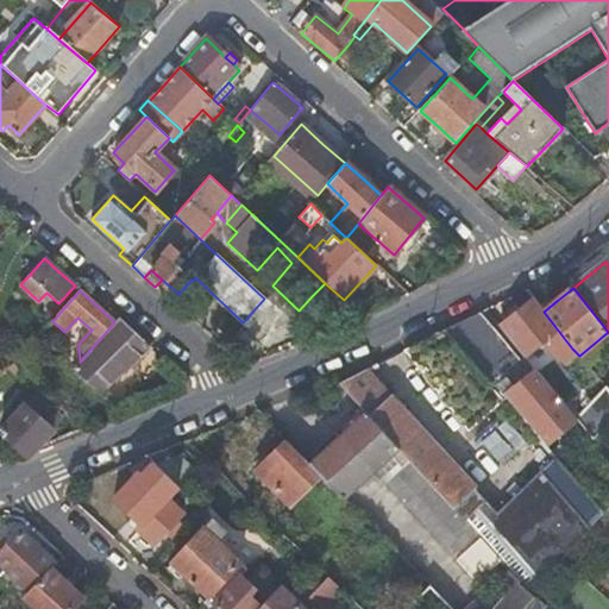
[(516,313),(500,327),(523,357),(541,343),(557,360),(572,349),(544,312),(533,299),(516,313)]
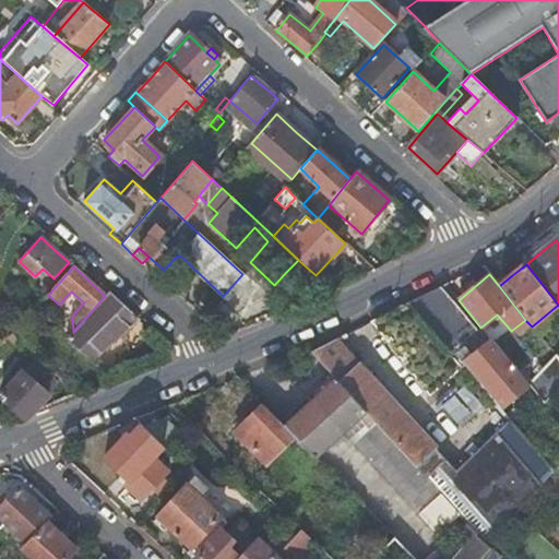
[(332,293),(333,292),(316,275),(306,285),(320,298),(332,293)]
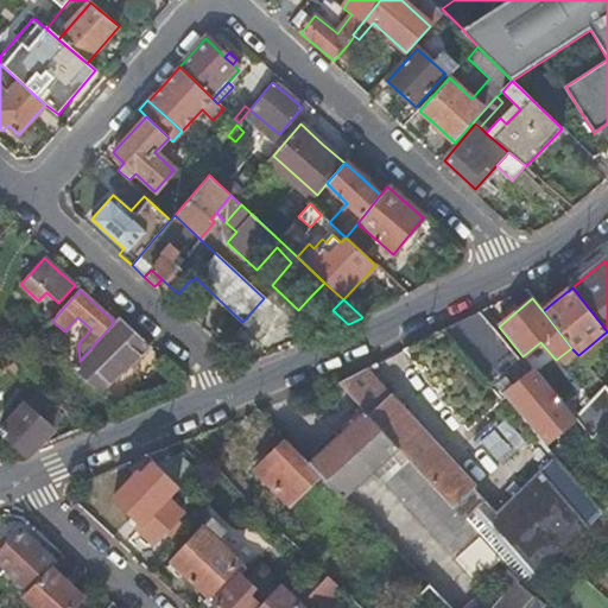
[(462,321),(444,329),(491,382),(518,361),(479,312),(462,321)]
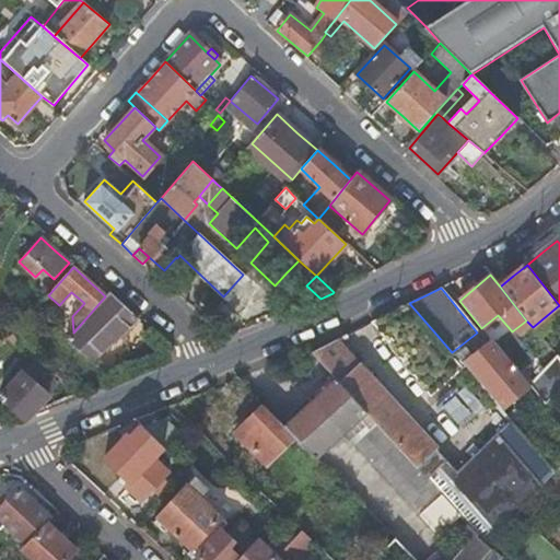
[(139,319),(109,292),(105,296),(73,333),(67,340),(90,361),(139,319)]
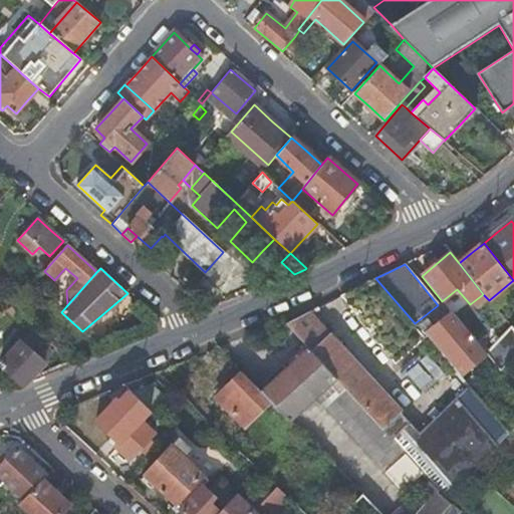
[(361,285),(346,293),(400,361),(429,339),(425,335),(415,323),(375,278),(361,285)]
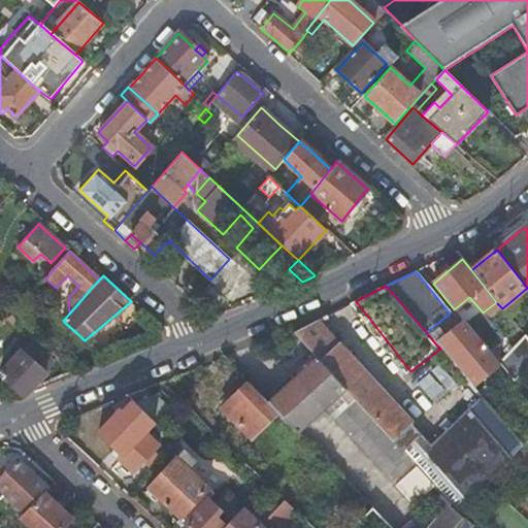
[(318,320),(293,332),(317,358),(354,398),(432,485),(443,496),(462,518),(467,513),(489,488),(510,462),(525,446),(491,406),(483,397),(431,446),(318,320)]
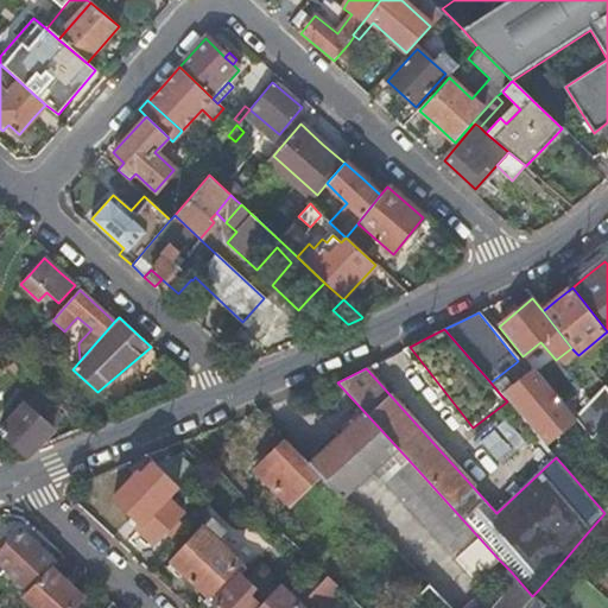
[(534,371),(502,397),(507,401),(545,445),(575,420),(574,419),(534,371)]
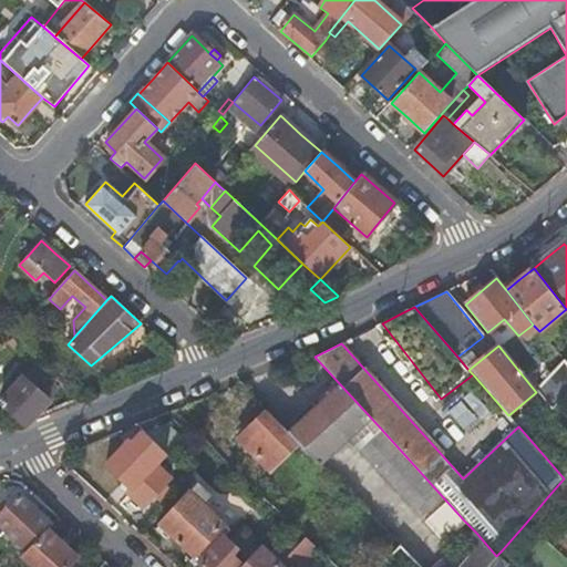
[(536,392),(552,411),(566,394),(566,366),(563,361),(535,391),(536,392)]
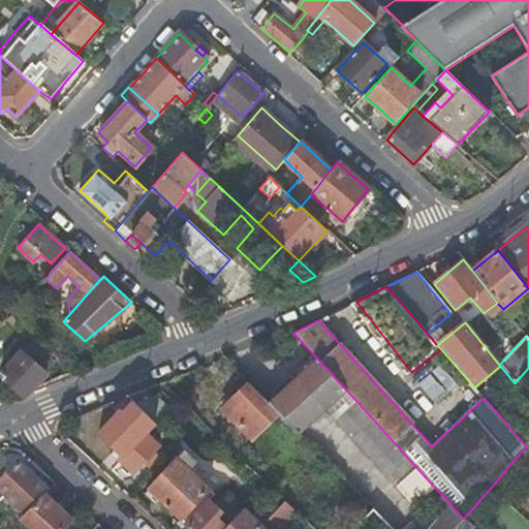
[(25,396),(45,374),(41,370),(51,361),(33,344),(24,354),(22,352),(1,375),(12,385),(25,396)]
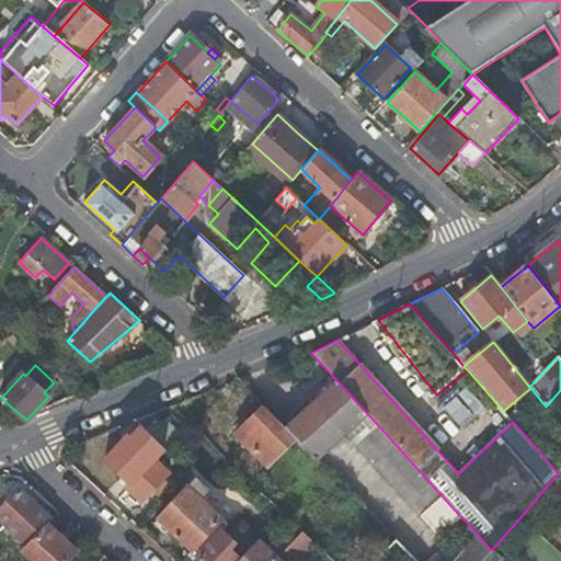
[(310,403),(284,426),(315,459),(343,435),(352,445),(354,443),(363,435),(376,423),(336,380),(310,403)]
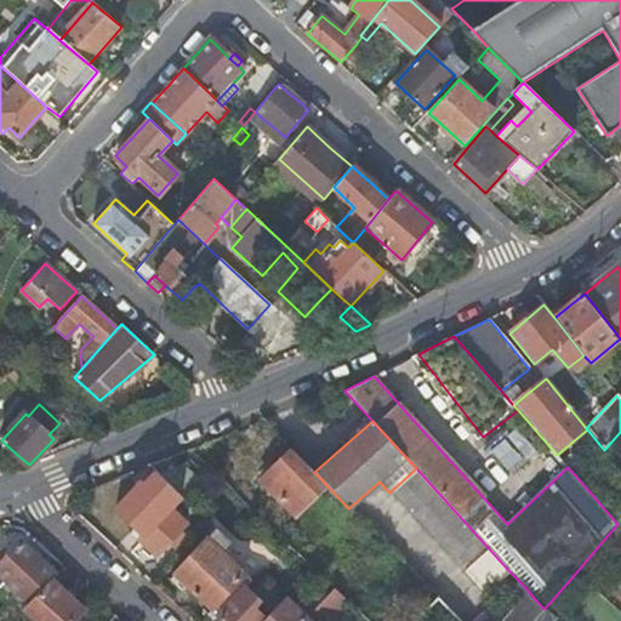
[(295,517),(324,488),(290,454),(275,468),(261,483),(295,517)]
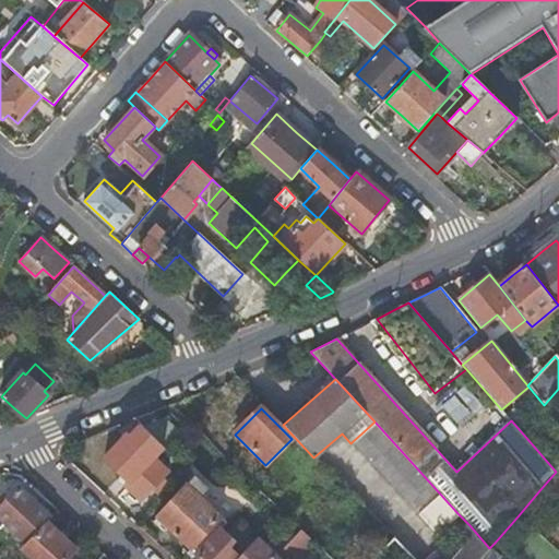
[(361,433),(353,441),(437,534),(458,513),(375,421),(361,433)]
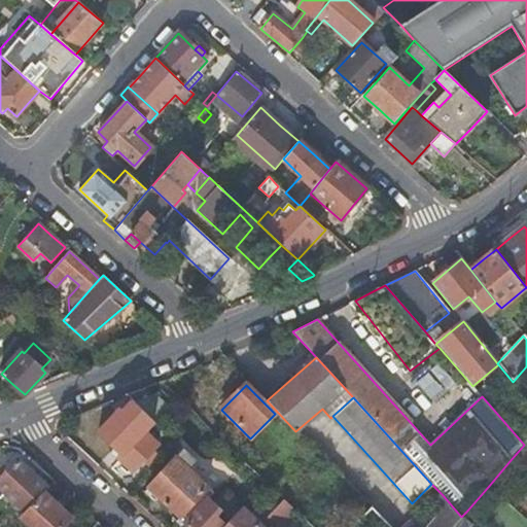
[(133,470),(159,445),(119,410),(100,432),(113,446),(123,454),(119,458),(133,470)]
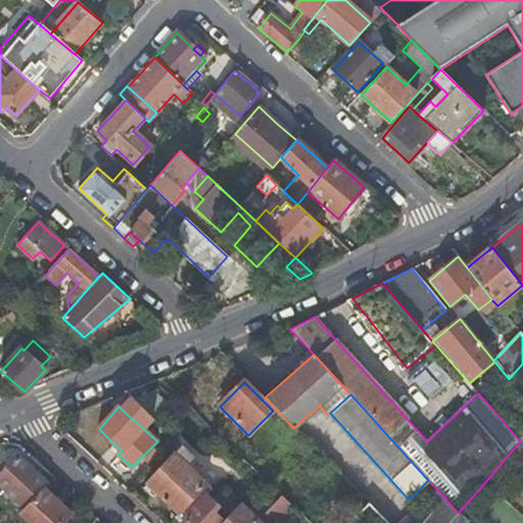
[(522,437),(520,441),(506,458),(516,466),(522,472),(522,437)]
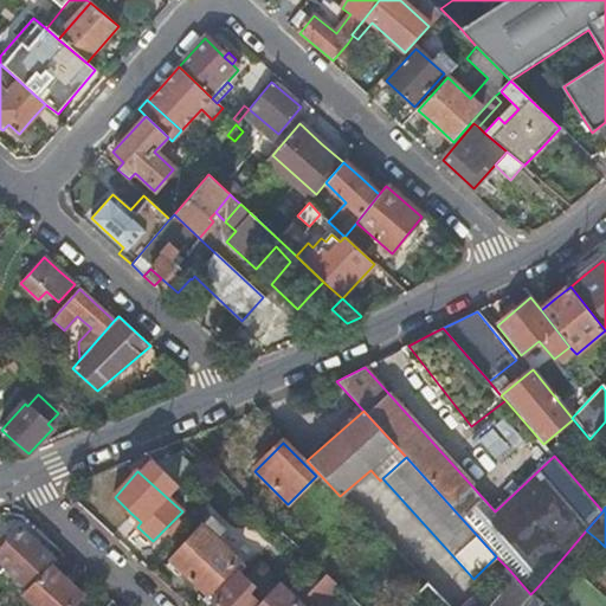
[(178,567),(213,601),(213,600),(239,573),(246,566),(217,539),(225,529),(211,517),(171,560),(172,561),(178,567)]
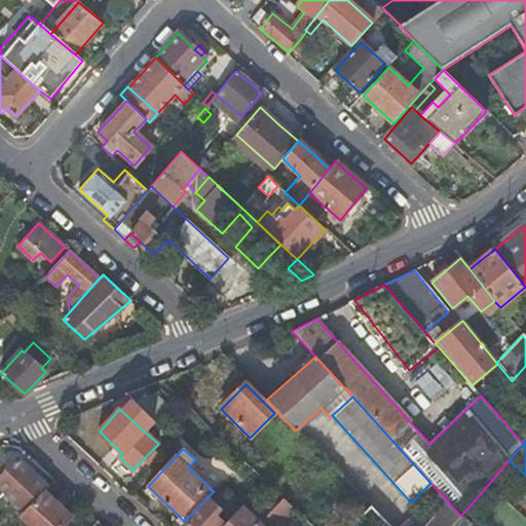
[(509,460),(487,486),(496,494),(519,468),(509,460)]
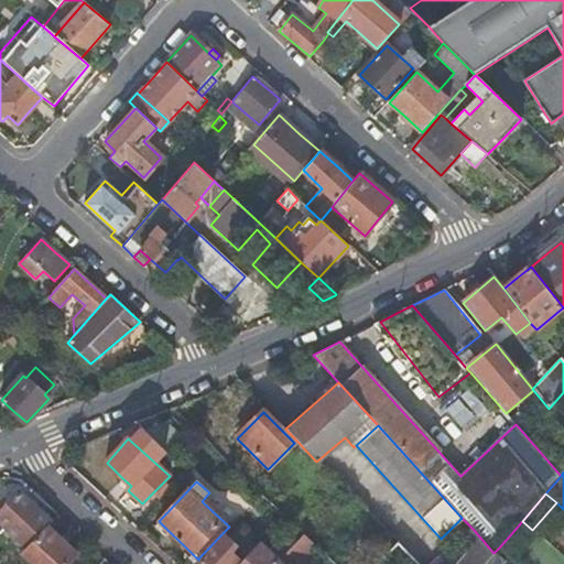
[(0,516),(0,520),(29,546),(47,527),(51,522),(35,508),(20,495),(0,516)]
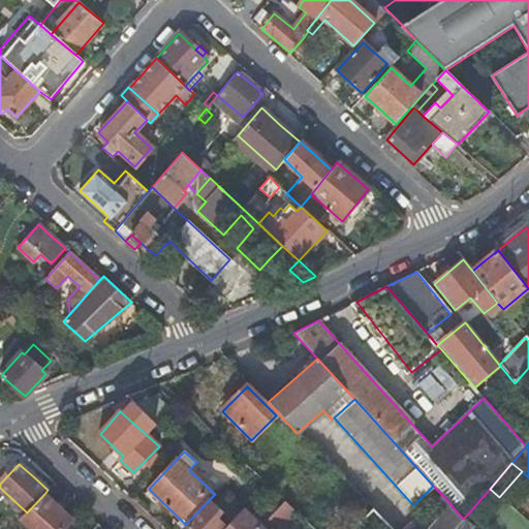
[(152,499),(155,495),(150,490),(146,494),(149,496),(152,499)]
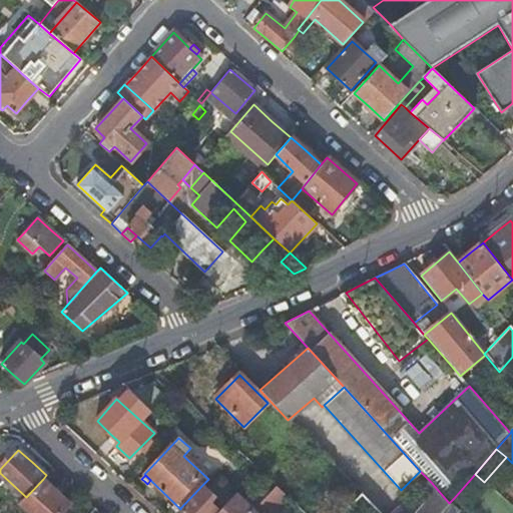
[(26,497),(18,505),(27,512),(69,512),(73,508),(58,493),(43,479),(26,497)]
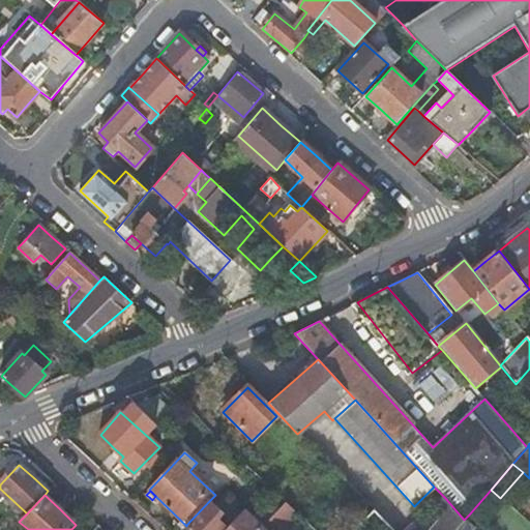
[(454,529),(464,520),(445,498),(436,507),(443,514),(429,529),(417,529),(413,525),(407,529),(454,529)]
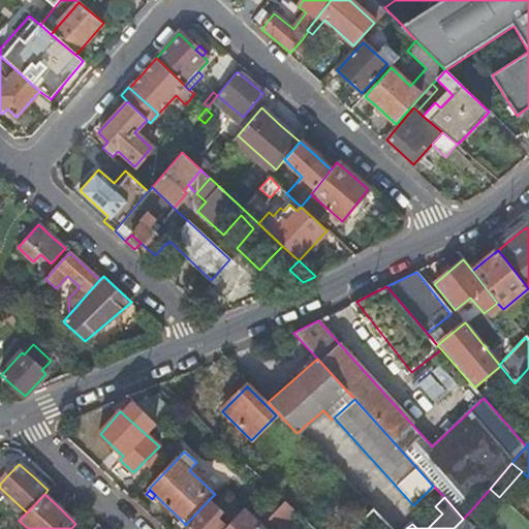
[(209,500),(186,524),(191,528),(218,528),(228,519),(209,500)]
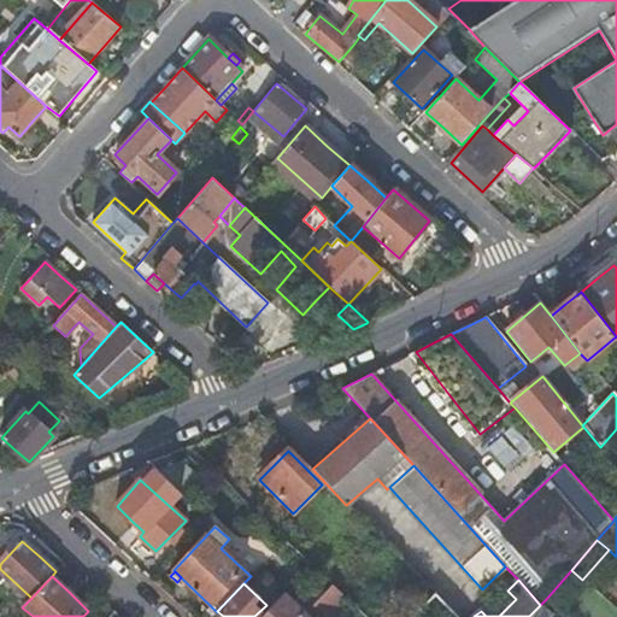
[(285,591),(258,616),(327,616),(346,598),(344,595),(333,583),(306,611),(285,591)]
